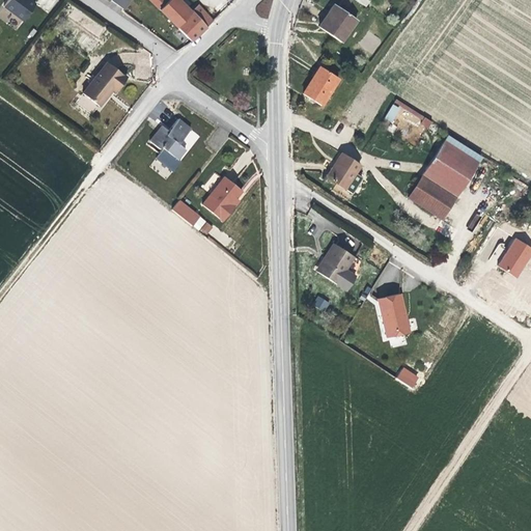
[(7,0),(3,6),(22,21),(35,4),(30,0),(7,0)]
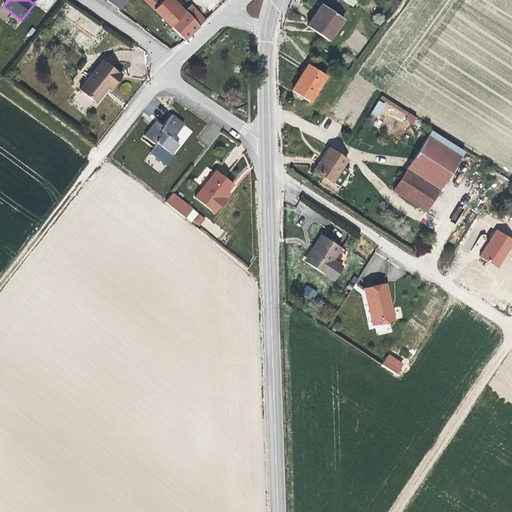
[(47,9),(54,0),(36,0),(36,1),(47,9)]
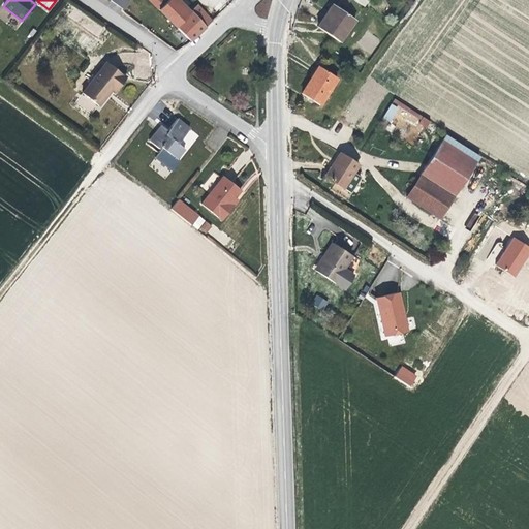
[(122,10),(129,0),(110,0),(110,2),(122,10)]
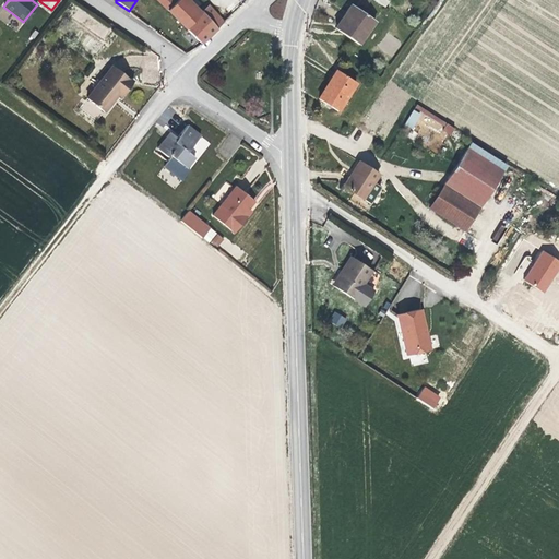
[(156,0),(167,11),(186,27),(198,16),(181,0),(178,0),(177,0),(156,0)]
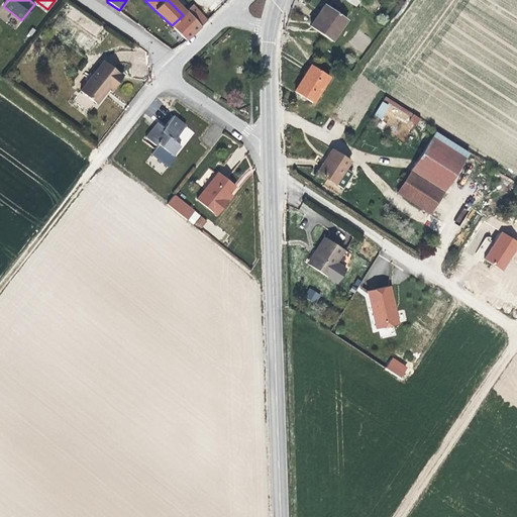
[(345,20),(322,3),(311,21),(307,27),(331,42),(345,20)]
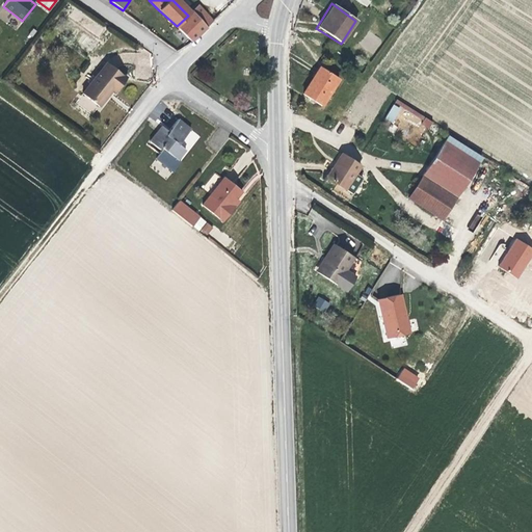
[(177,26),(192,43),(213,22),(198,6),(188,16),(177,26)]
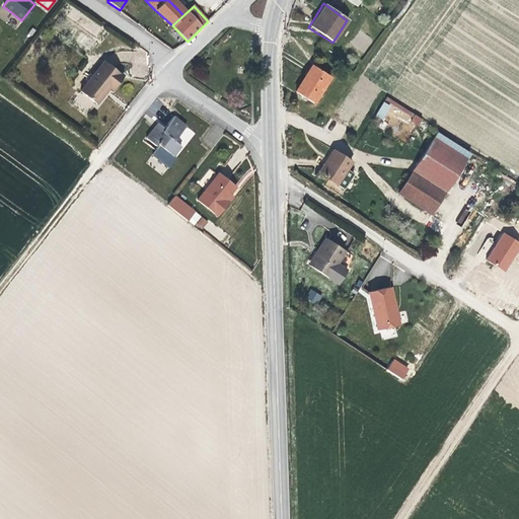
[(71,8),(66,17),(97,35),(102,25),(71,8)]
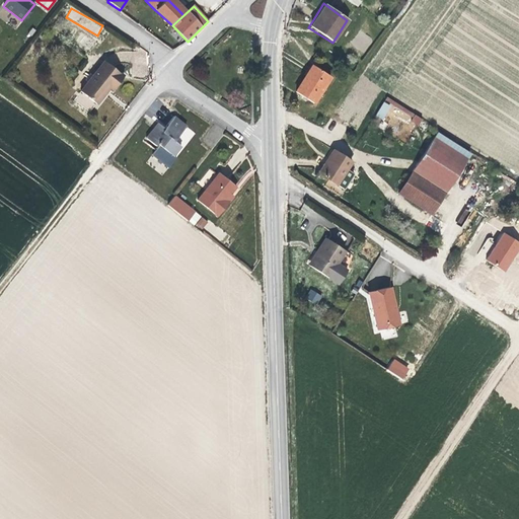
[(102,60),(80,89),(97,101),(105,91),(109,85),(116,89),(125,76),(102,60)]
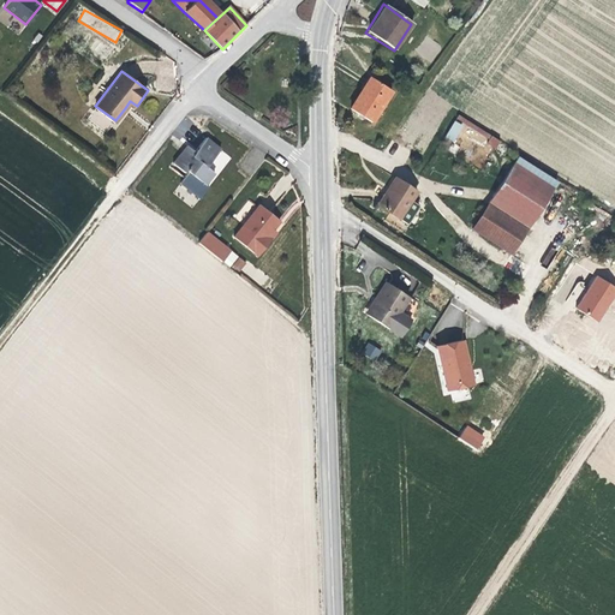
[(388,91),(368,78),(363,85),(347,112),(366,125),(388,91)]
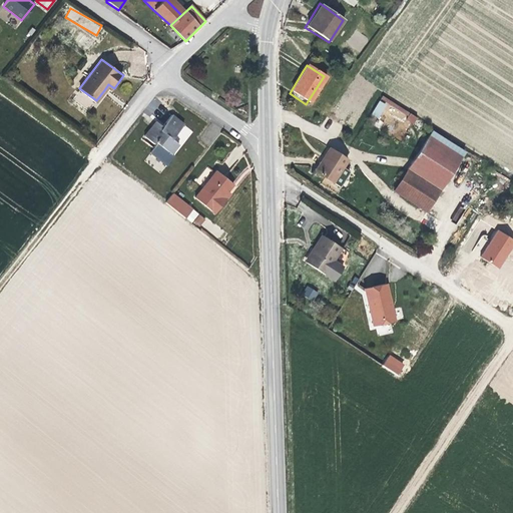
[(408,131),(417,116),(383,95),(371,114),(393,128),(396,123),(408,131)]
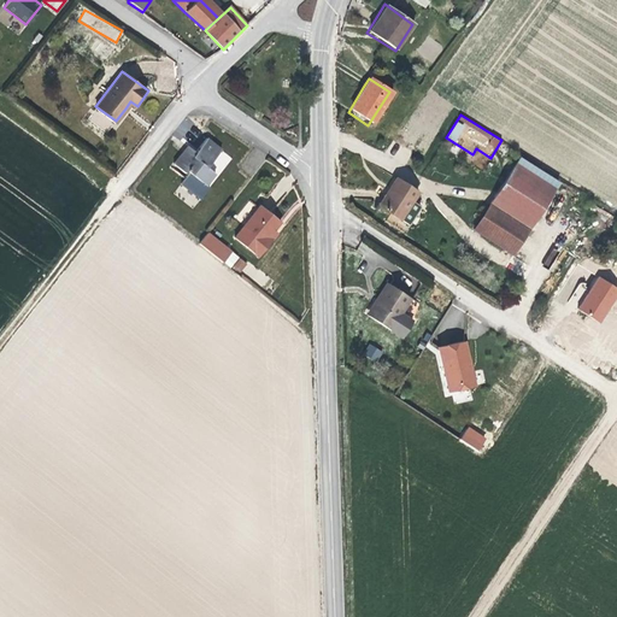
[(187,150),(175,164),(187,175),(189,171),(207,186),(216,175),(209,169),(224,151),(209,137),(197,151),(191,145),(187,150)]
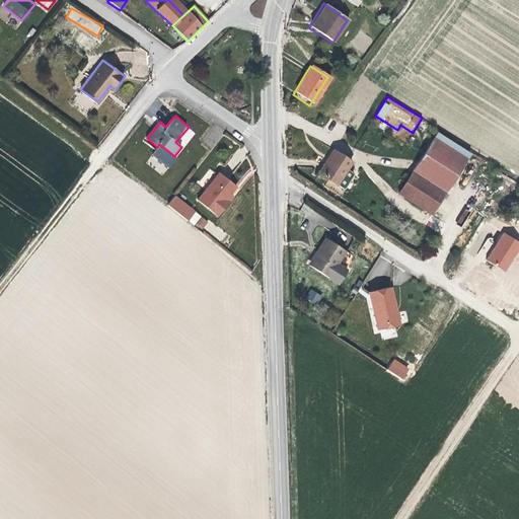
[(432,134),(400,182),(434,204),(465,155),(432,134)]
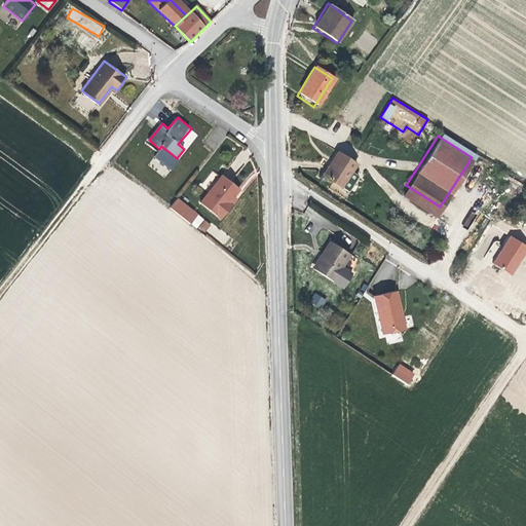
[(359,163),(337,150),(332,158),(322,176),(343,188),(359,163)]
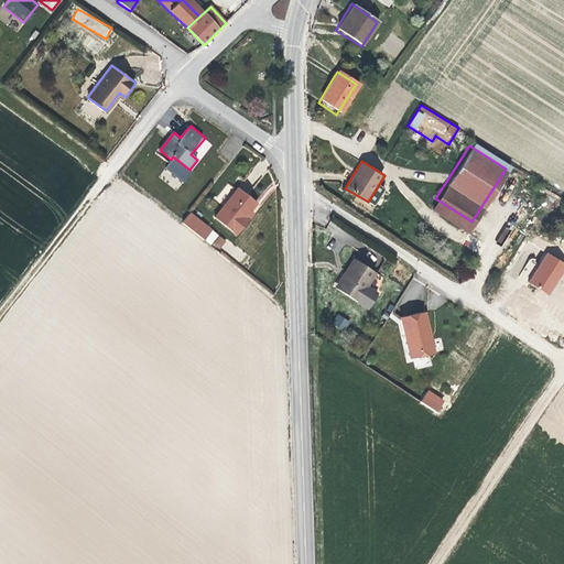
[(237,188),(213,219),(235,237),(252,215),(248,212),(251,207),(255,203),(237,188)]
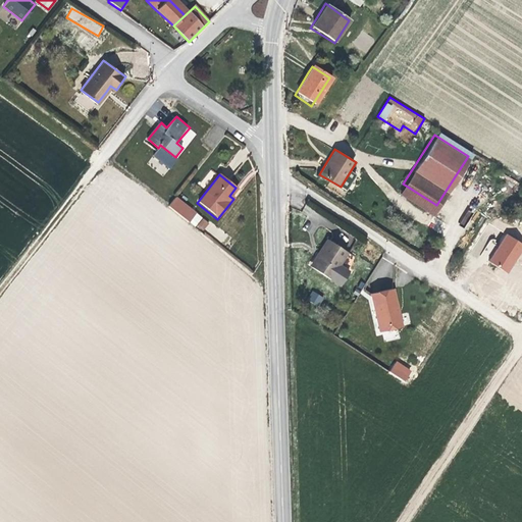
[(195,214),(175,199),(168,207),(188,223),(193,227),(200,218),(195,214)]
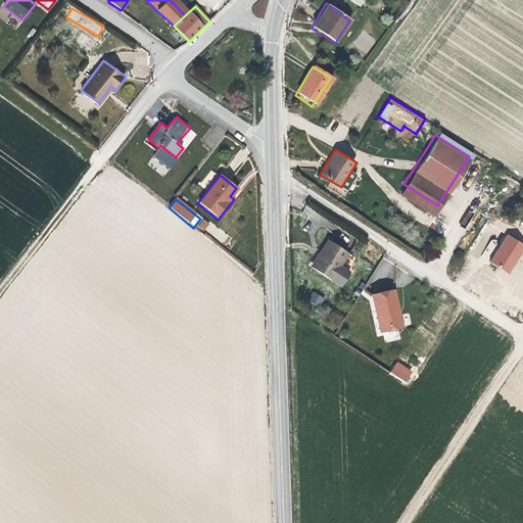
[(201,220),(195,228),(201,233),(207,225),(201,220)]
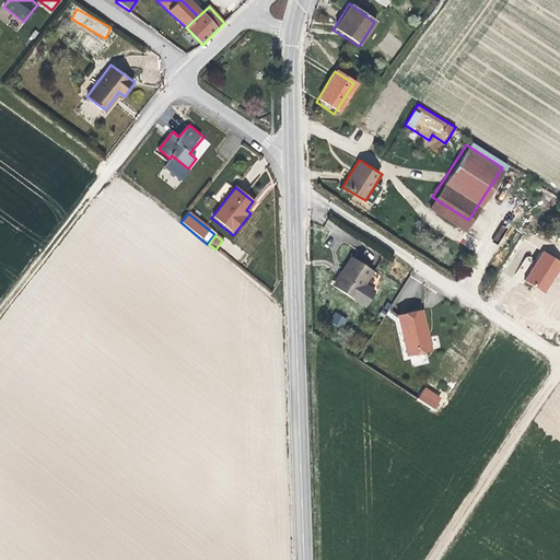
[(545,293),(559,270),(559,260),(544,249),(524,280),(545,293)]
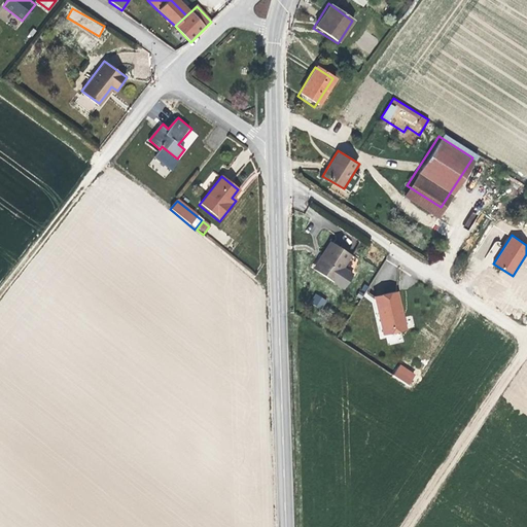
[(331,281),(349,253),(329,240),(320,255),(323,257),(315,270),(331,281)]
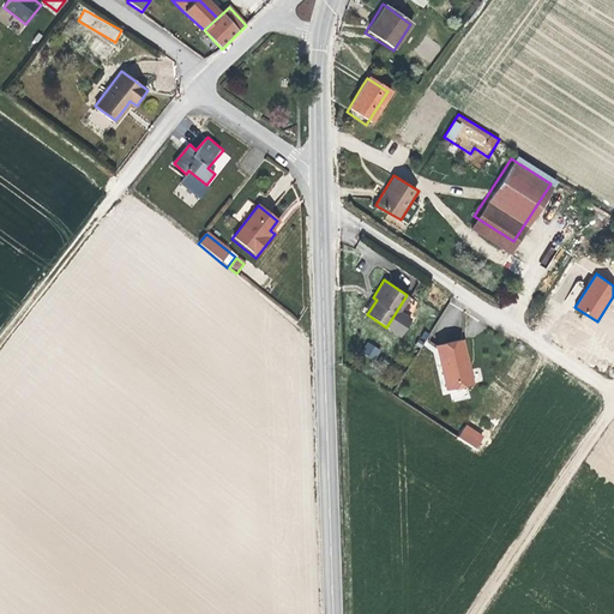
[(363,312),(367,314),(377,300),(373,298),(369,302),(363,312)]
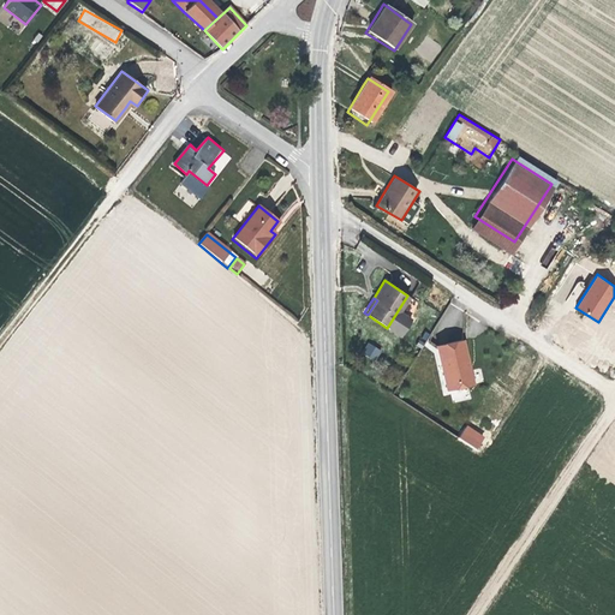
[(461,339),(435,346),(445,389),(471,382),(465,354),(461,339)]
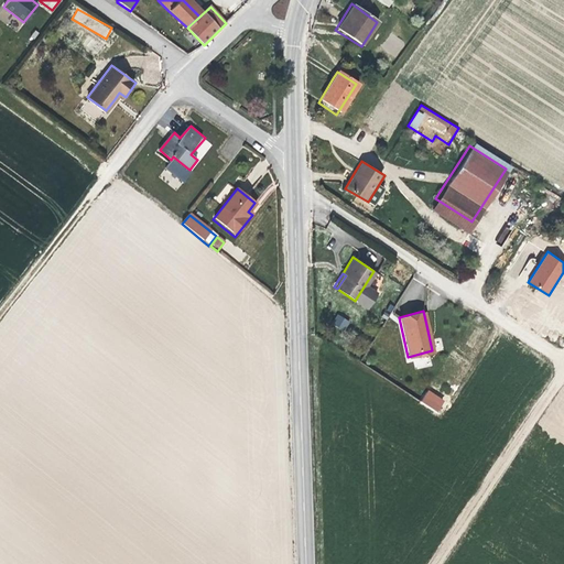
[(346,331),(349,320),(336,315),(333,326),(346,331)]
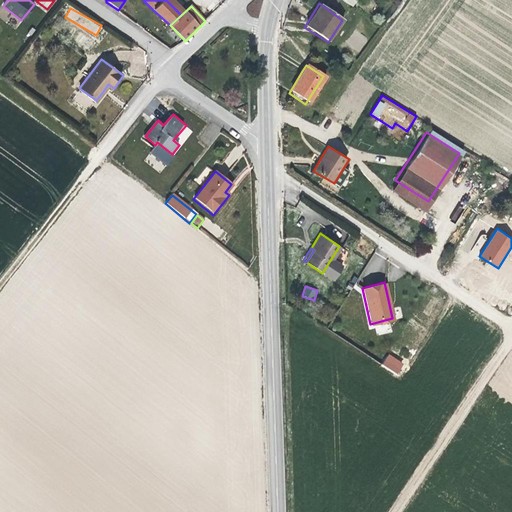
[(388,354),(382,365),(397,374),(404,363),(388,354)]
